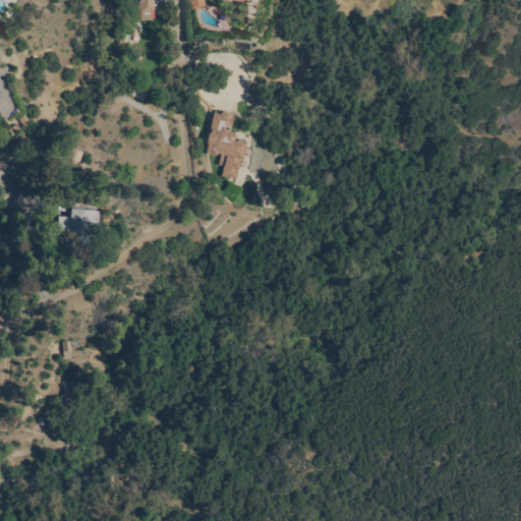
[(155,0),(155,10),(154,10),(154,17),(150,17),(150,19),(145,19),(145,17),(141,17),(141,11),(136,11),(136,0),(155,0)]
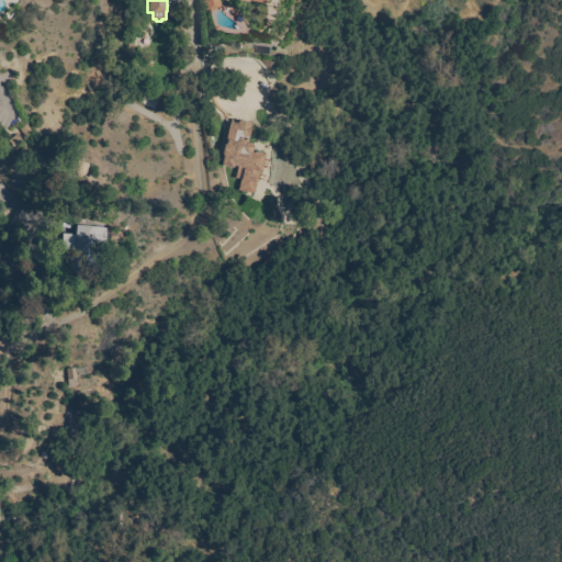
[(202,0),(205,11),(221,9),(218,0),(202,0)]
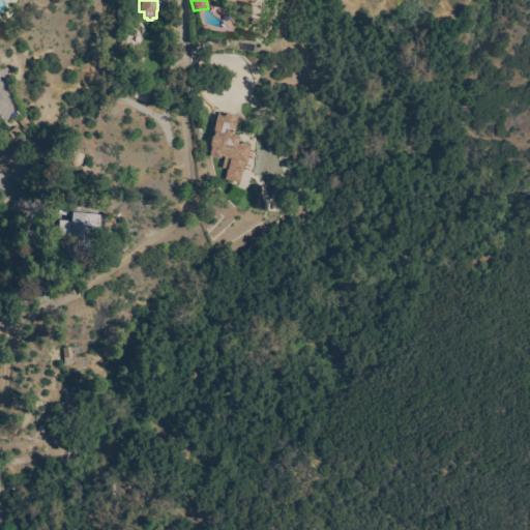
[(130,95),(137,84),(152,93),(147,105),(130,95)]
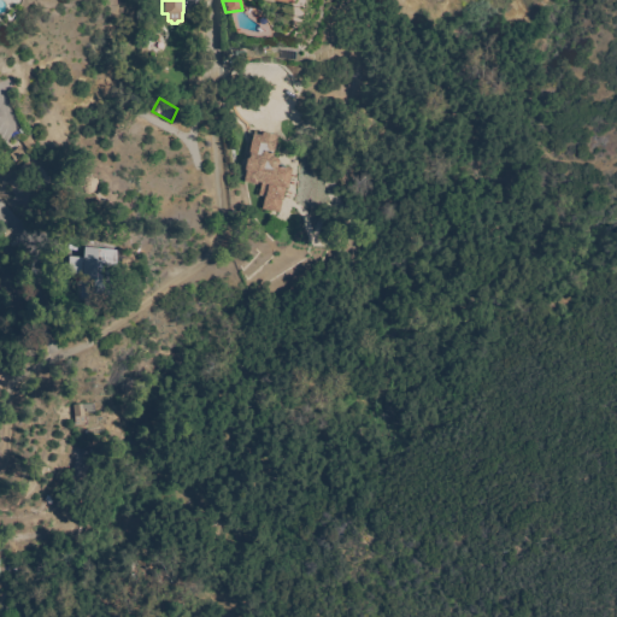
[(253,135),(262,136),(263,133),(277,136),(276,141),(277,141),(276,148),(274,148),(272,154),(276,156),(276,158),(277,160),(278,163),(278,166),(292,169),(287,189),(285,189),(280,213),(263,210),(265,198),(259,197),(263,183),(257,182),(257,184),(245,182),(247,171),(245,171),(247,159),(250,159),(250,156),(248,156),(253,135)]
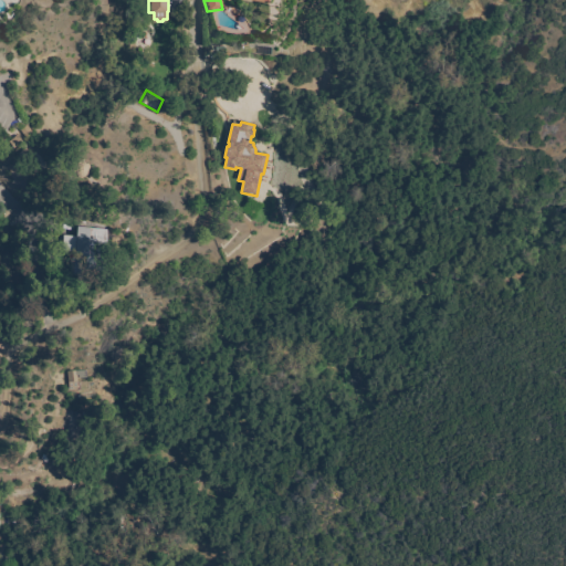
[(76,238),(77,228),(90,229),(88,229),(106,231),(105,234),(103,239),(101,269),(95,269),(94,270),(84,269),(86,257),(74,255),(75,252),(63,251),(63,236),(76,238)]
